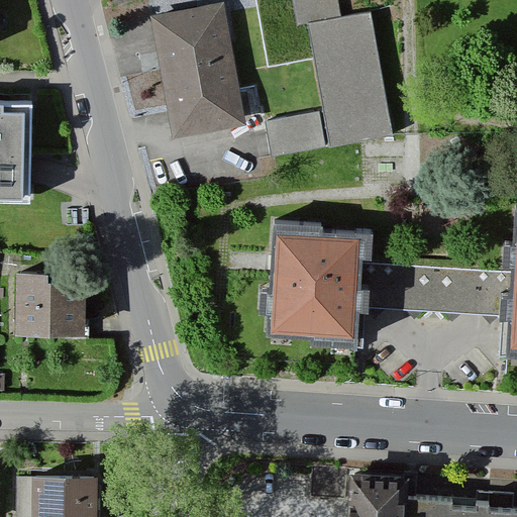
[(336,0),(292,0),(298,26),(310,24),(332,145),(391,134),(369,14),(340,19),(336,0)]
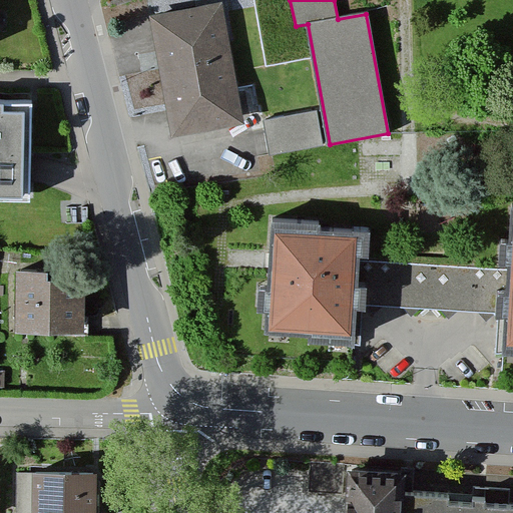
[(222,4),(152,17),(173,135),(243,123),(222,4)]
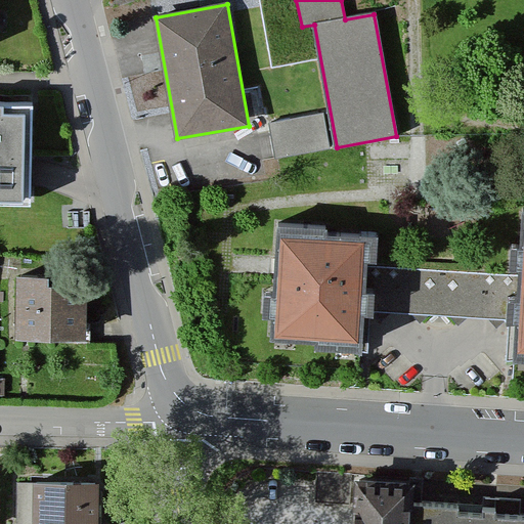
[(32,107),(0,106),(0,207),(31,208),(32,107)]
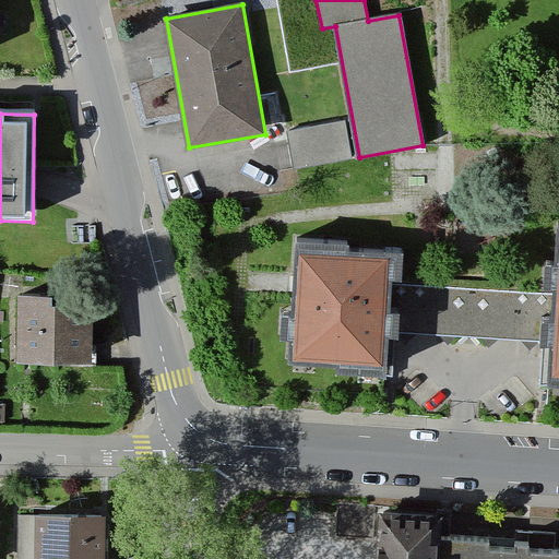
[(342,122),(287,132),(294,168),(348,158),(342,122)]
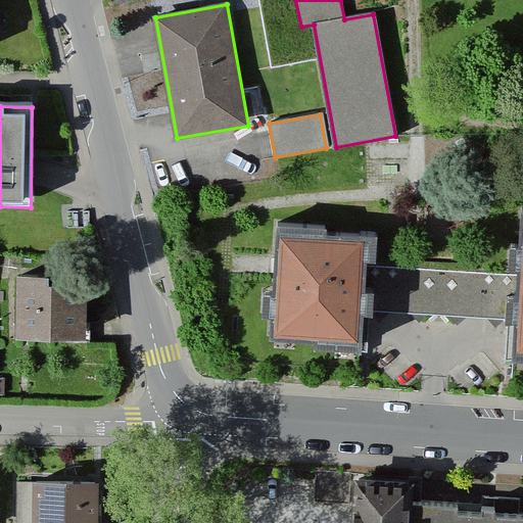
[(367,231),(281,226),(275,331),(361,336),(363,312),(365,266),(367,231)]
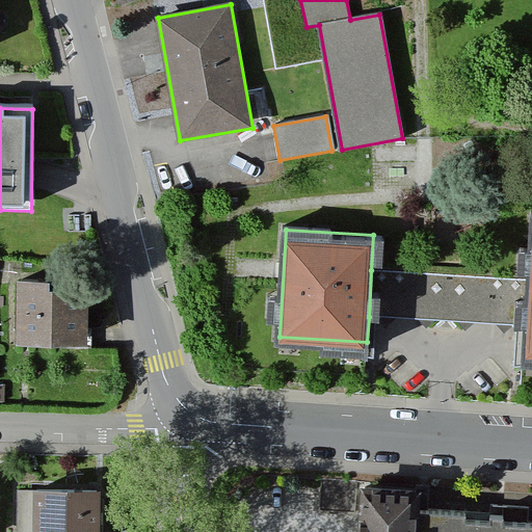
[(49,267),(16,267),(16,334),(62,334),(62,347),(88,347),(88,278),(49,278),(49,267)]
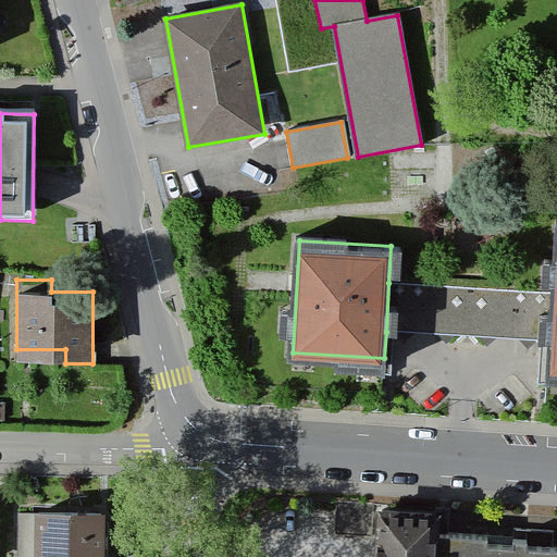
[(556,294),(388,283),(386,332),(553,343),(556,294)]
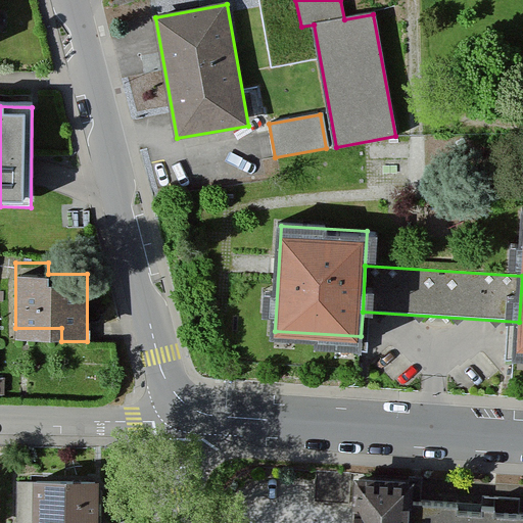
[(102,522),(102,471),(29,472),(29,522),(102,522)]
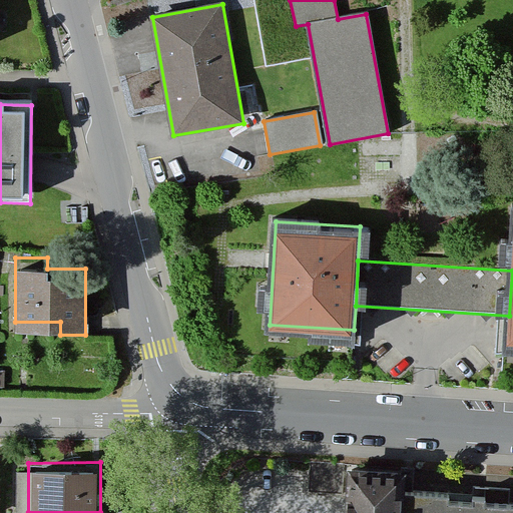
[(405,475),(344,472),(341,512),(512,512),(512,508),(508,508),(509,493),(473,491),(472,506),(449,505),(449,496),(404,494),(405,475)]
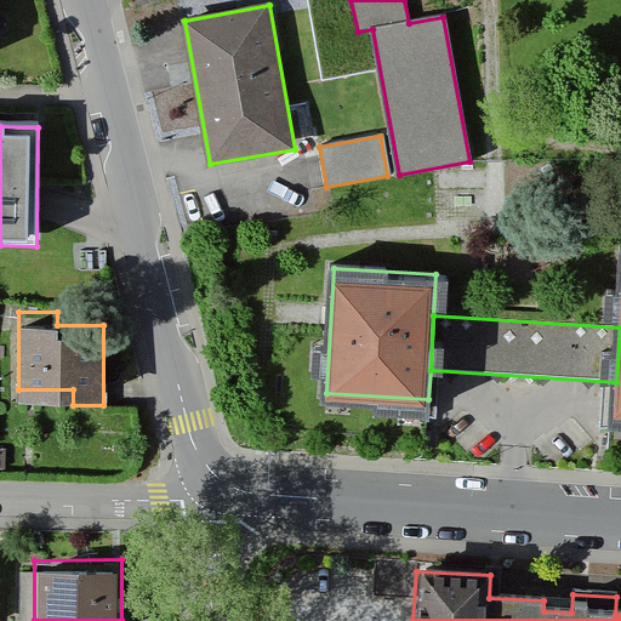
All buildings are outlined.
